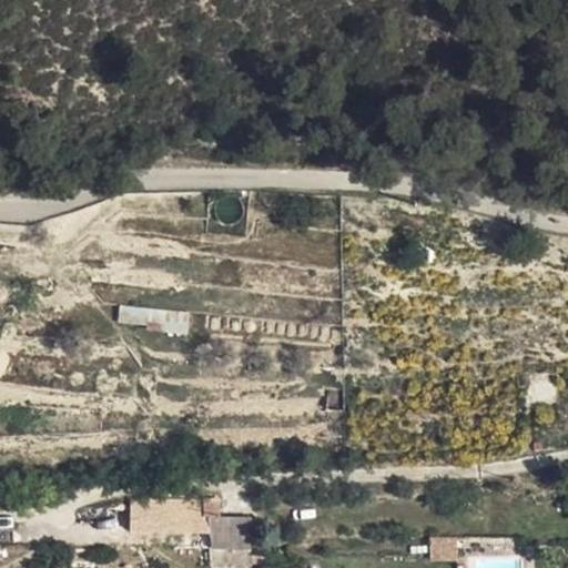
[(210,348),(212,328),(142,321),(141,335),(170,338),(169,345),(210,348)]
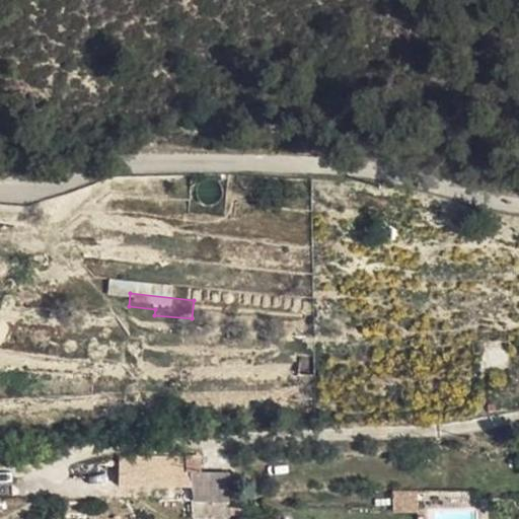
[(189,457),(119,458),(119,489),(190,487),(189,457)]
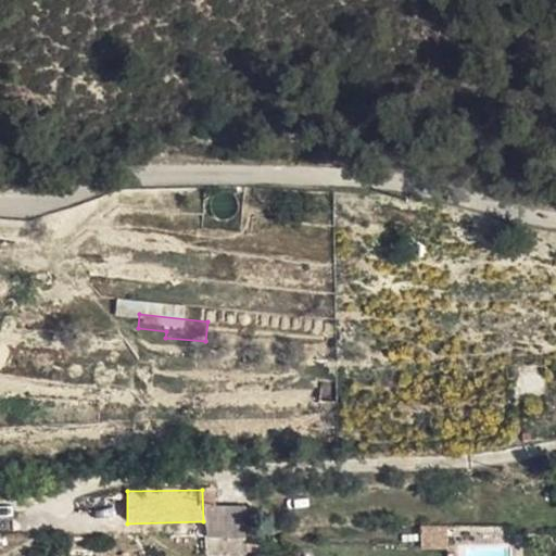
[(205,507),(207,538),(256,534),(254,504),(205,507)]
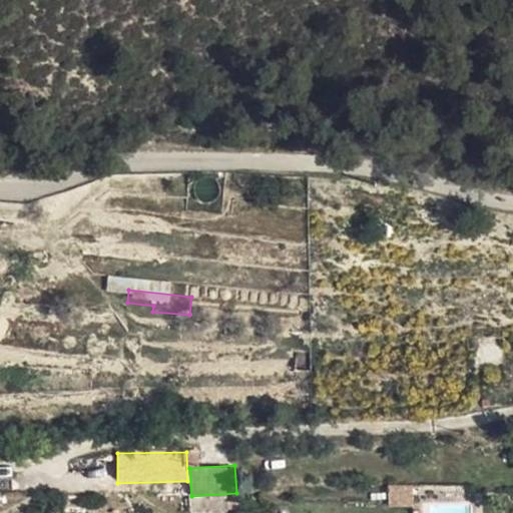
[(428,512),(429,500),(405,500),(404,512),(428,512)]
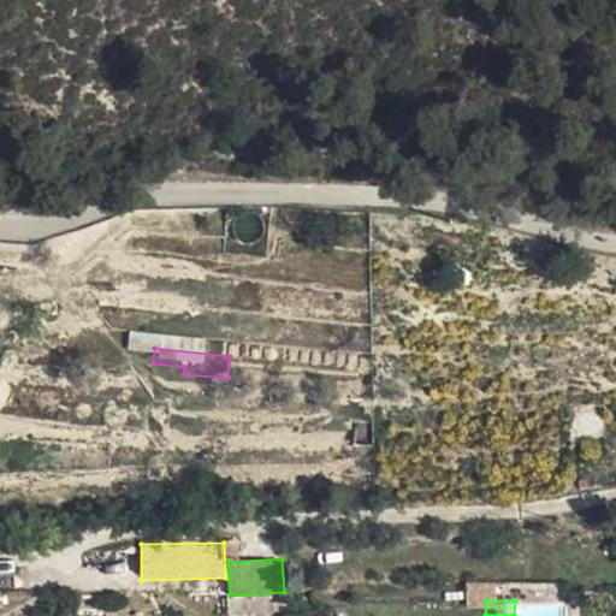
[(252,610),(252,615),(298,615),(297,604),(252,610)]
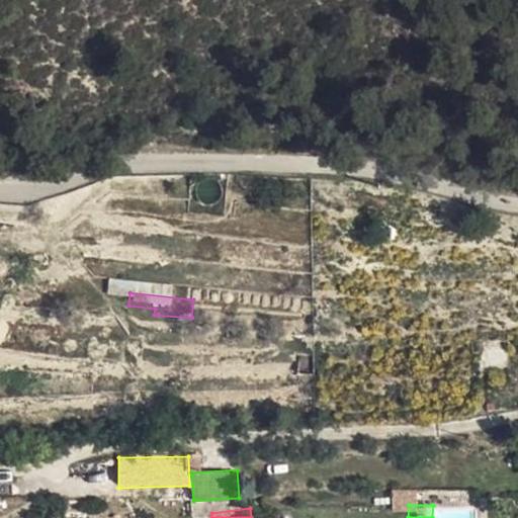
All buildings are outlined.
